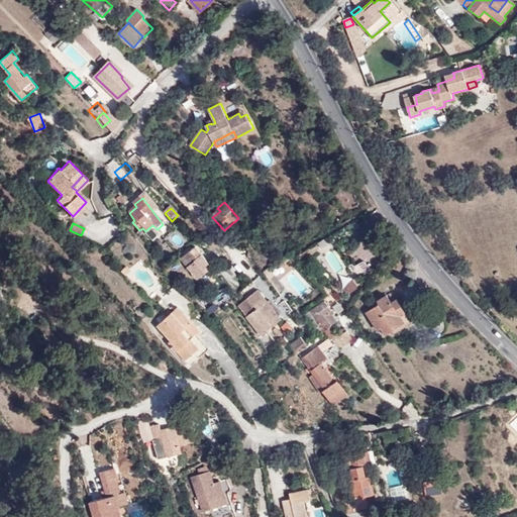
[(388,255),(400,247),(391,234),(379,242),(388,255)]
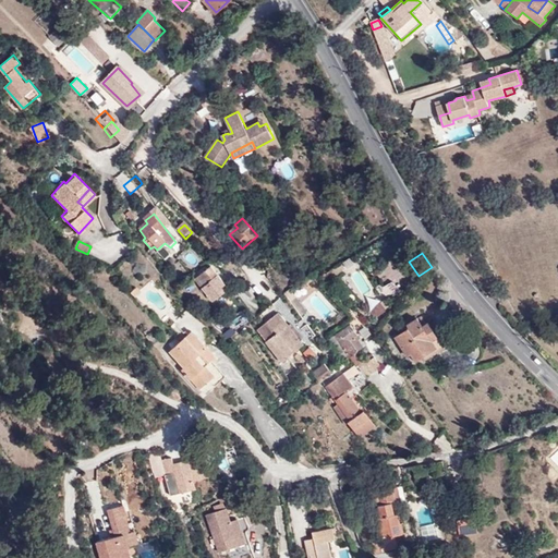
[(202,270),(198,267),(195,271),(197,275),(193,279),(211,300),(221,291),(217,286),(221,281),(206,266),(202,270)]
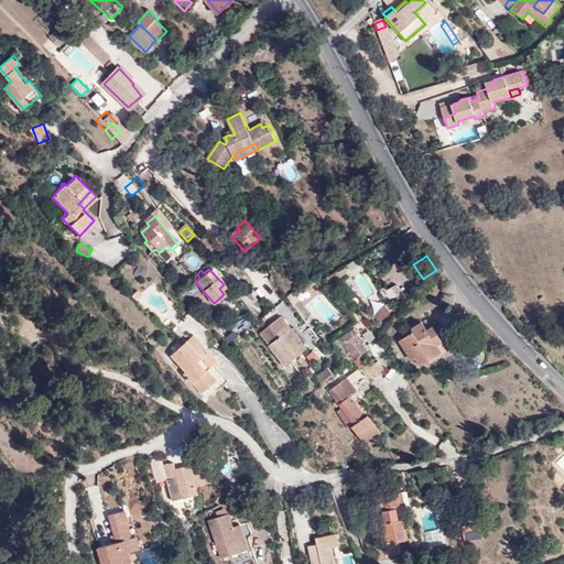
[(324,280),(328,286),(339,279),(335,272),(324,280)]
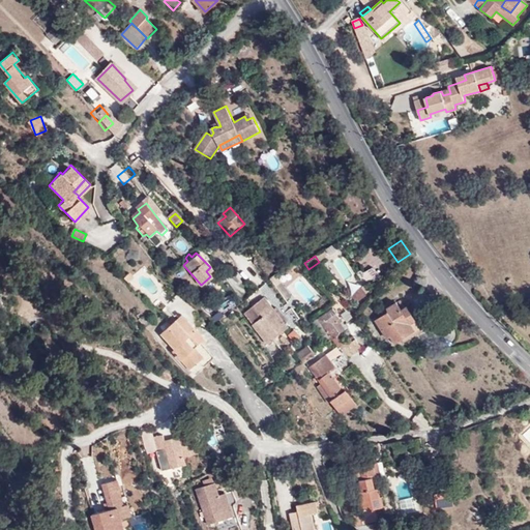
[(373,281),(380,276),(373,267),(363,273),(365,272),(373,281)]
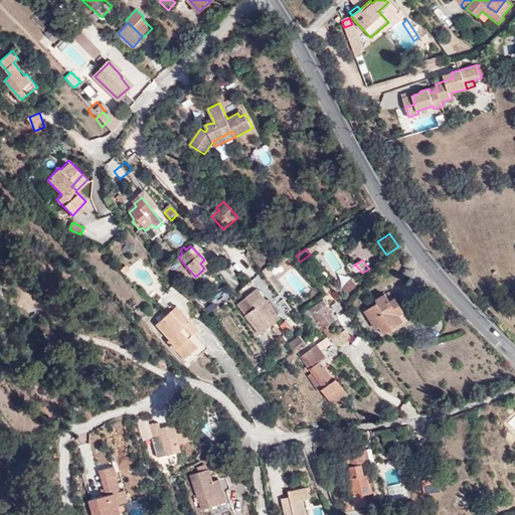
[(233,269),(227,262),(220,268),(227,275),(233,269)]
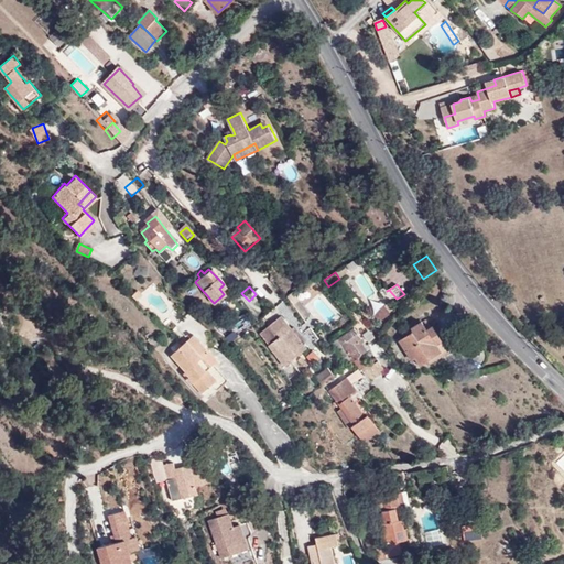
[(389,303),(397,299),(389,290),(387,291),(383,288),(379,291),(389,303)]
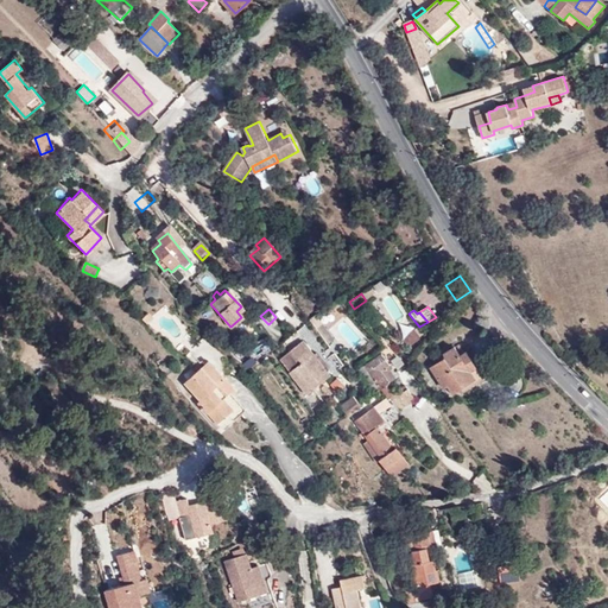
[(406,339),(412,346),(420,339),(416,331),(406,339)]
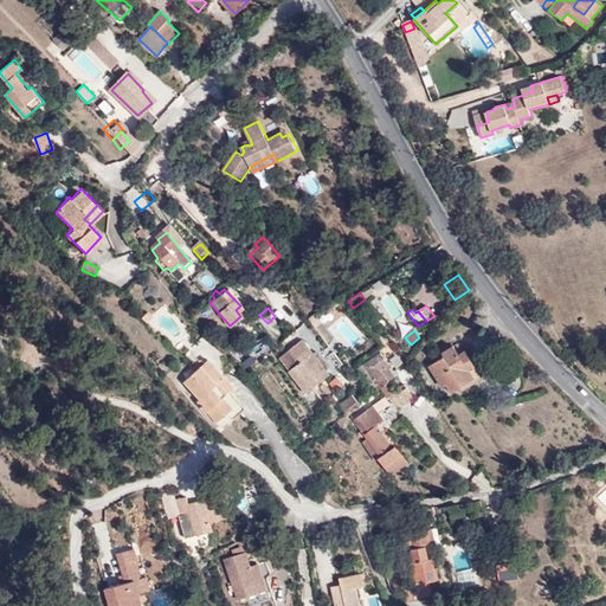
[(287,348),(277,355),(290,371),(308,392),(330,373),(313,352),(303,339),(289,350),(287,348)]
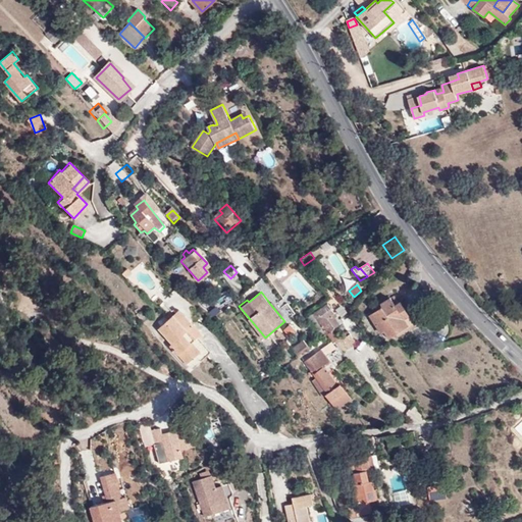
[(370,314),(381,332),(385,330),(389,336),(408,324),(404,318),(410,314),(402,301),(397,304),(392,296),(382,302),(384,306),(370,314)]
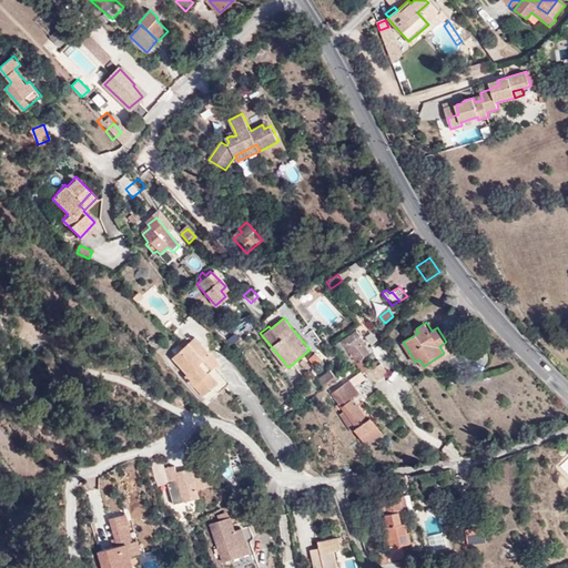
[(361,357),(365,354),(369,352),(364,343),(366,342),(357,328),(336,344),(341,350),(340,351),(351,365),(352,365),(361,357)]
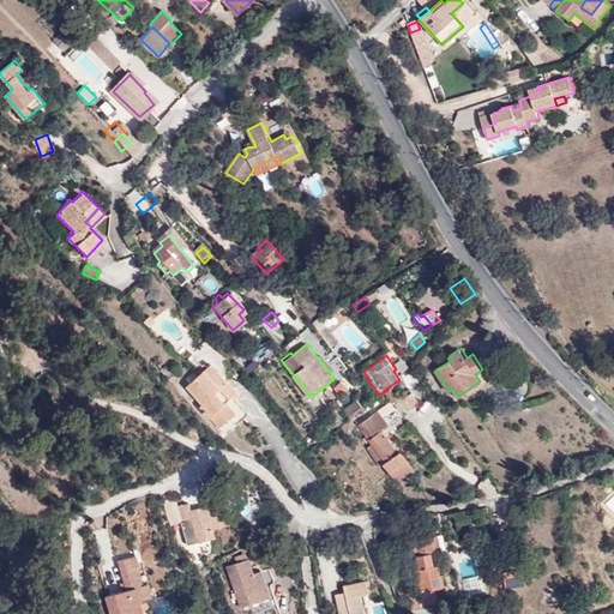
[(205,369),(232,398),(234,396),(238,392),(210,363),(205,369)]
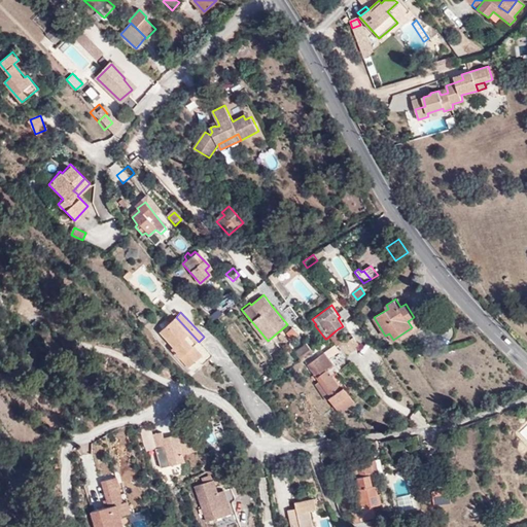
[(172,348),(189,366),(199,358),(204,364),(214,355),(201,340),(199,342),(176,317),(161,330),(175,345),(172,348)]
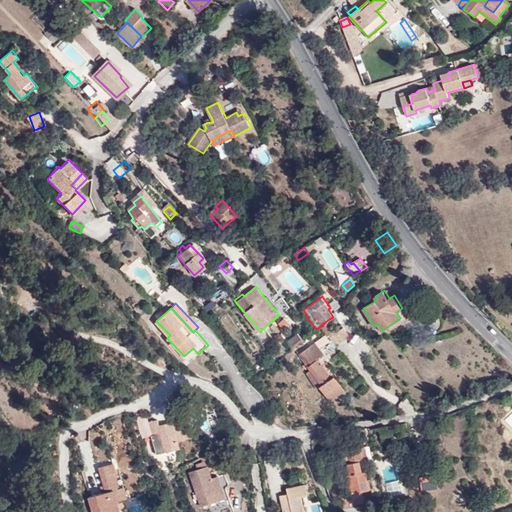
[(316,330),(333,317),(329,319),(325,322),(317,329),(316,329),(316,330)]
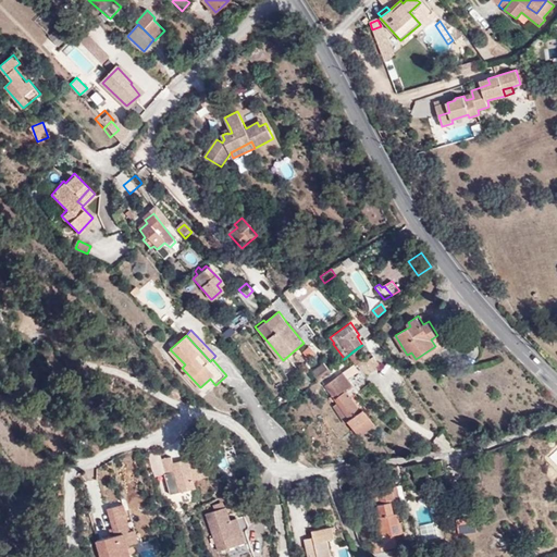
[(360,366),(374,355),(372,351),(363,358),(358,349),(349,356),(357,366),(359,363),(360,366)]
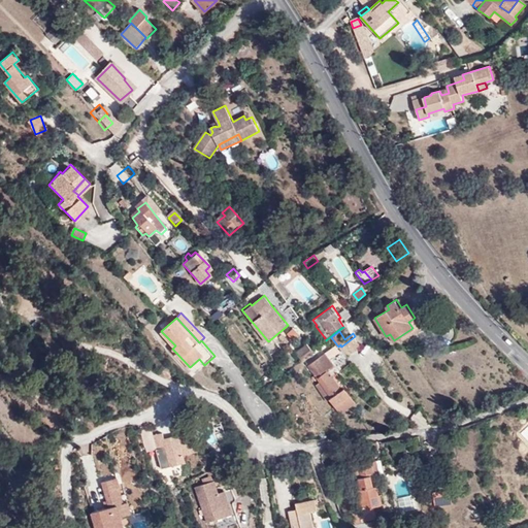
[(362,347),(355,336),(341,347),(349,357),(362,347)]
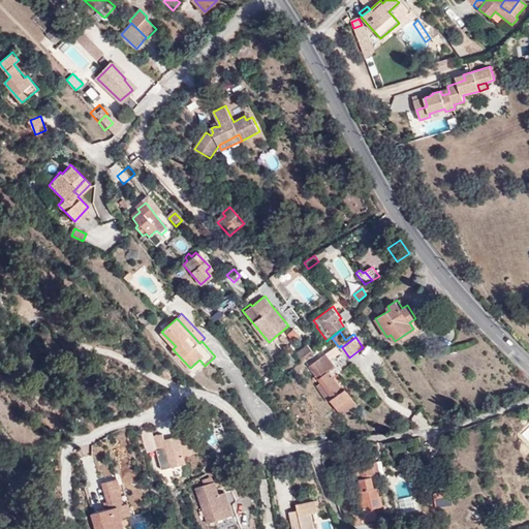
[(301,361),(312,349),(305,343),(294,353),(301,361)]
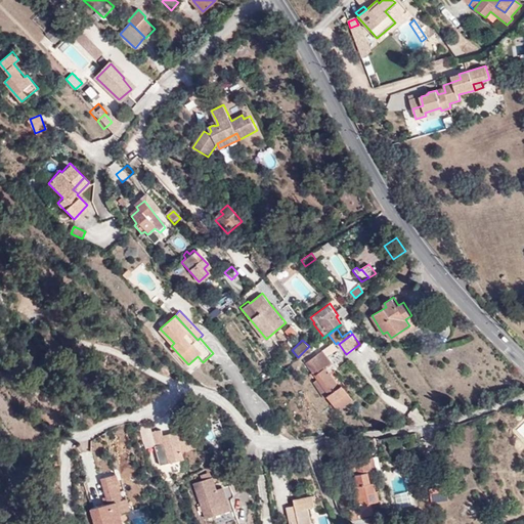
[(323,350),(305,363),(318,379),(312,383),(324,398),(329,396),(339,410),(353,399),(342,384),(341,386),(330,372),(328,373),(324,367),(325,366),(332,361),(323,350)]
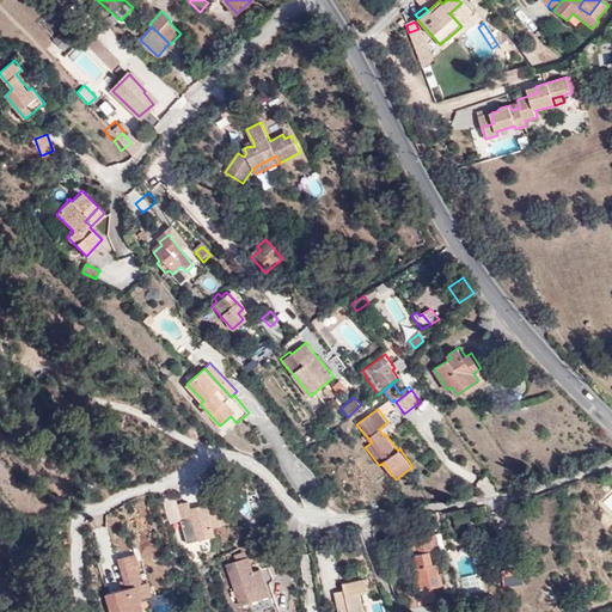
[(164,499),(169,515),(178,503),(175,495),(164,499)]
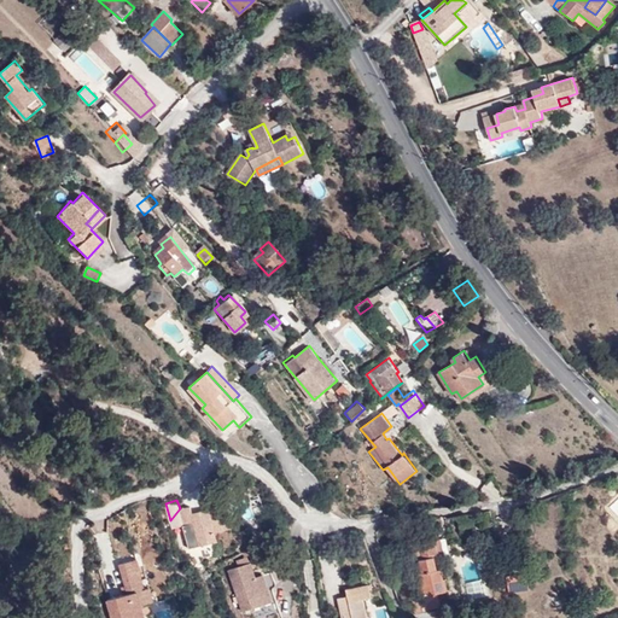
[(193,523),(200,546),(219,541),(216,532),(234,526),(226,500),(208,505),(209,508),(193,513),(191,506),(186,507),(181,514),(185,525),(193,523)]
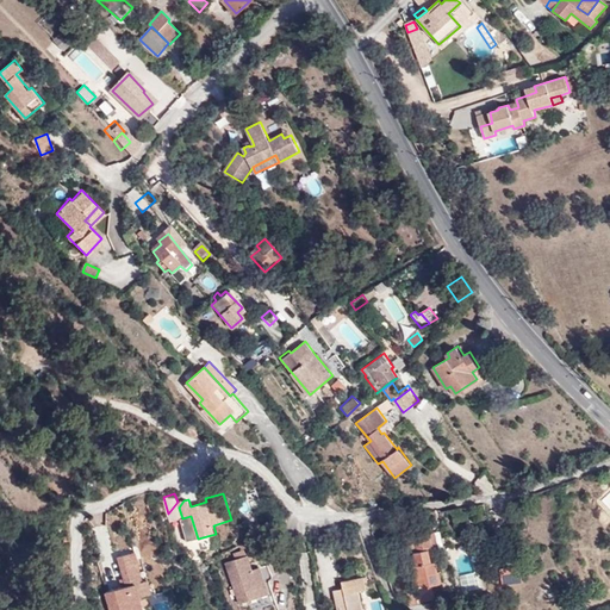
[(178,502),(168,514),(170,521),(178,509),(179,508),(178,503),(178,502)]
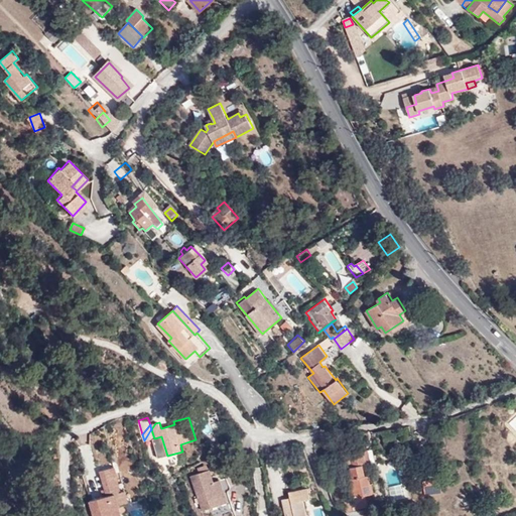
[(150,430),(144,440),(145,441),(154,438),(151,429),(150,430)]
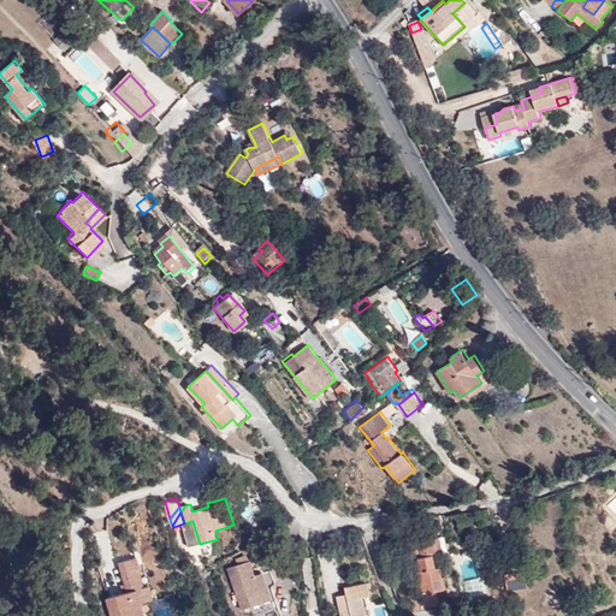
[(458,527),(474,523),(473,516),(466,516),(457,519),(458,527)]
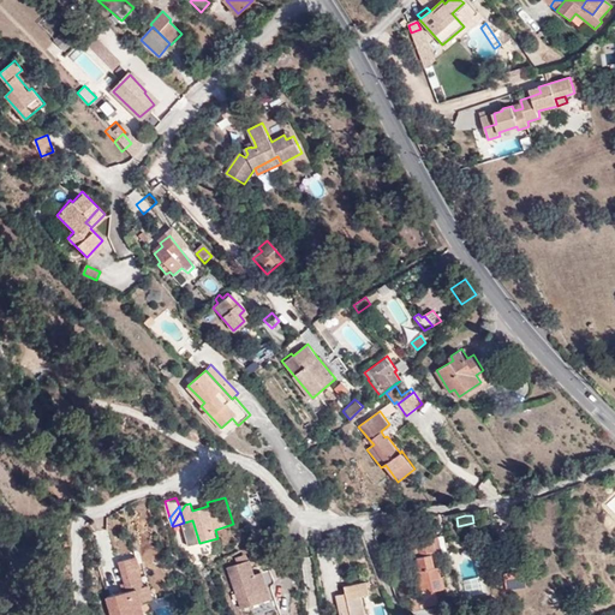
[(419,541),(418,532),(405,535),(406,543),(419,541)]
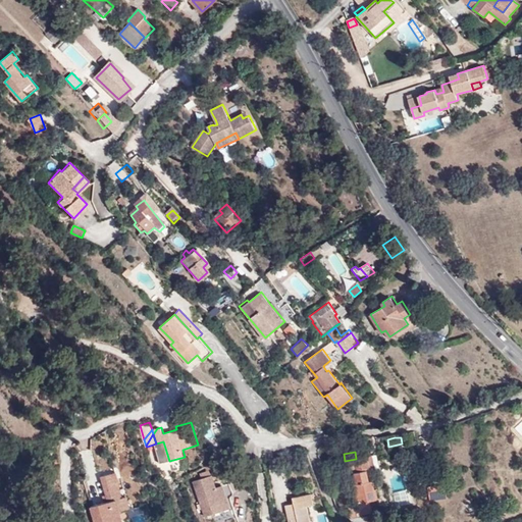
[(367,515),(372,514),(369,501),(377,499),(373,480),(370,480),(367,470),(380,467),(377,454),(372,455),(356,459),(345,461),(348,474),(355,472),(357,483),(354,484),(359,504),(351,506),(353,518),(367,515)]
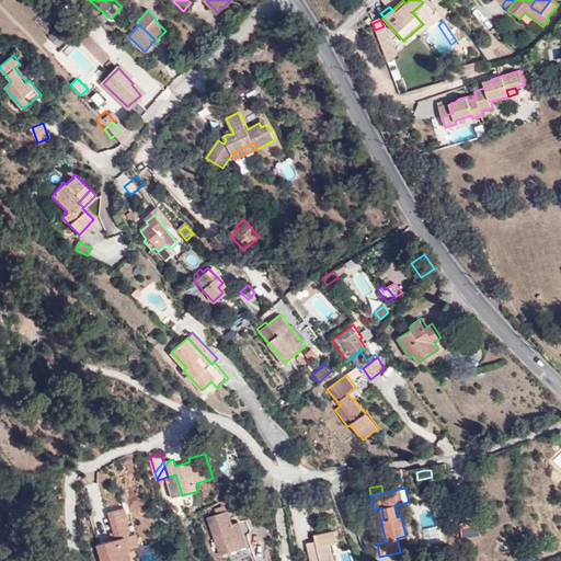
[(124,507),(109,513),(116,538),(99,544),(103,560),(126,560),(132,560),(128,550),(140,547),(136,533),(133,534),(124,507)]
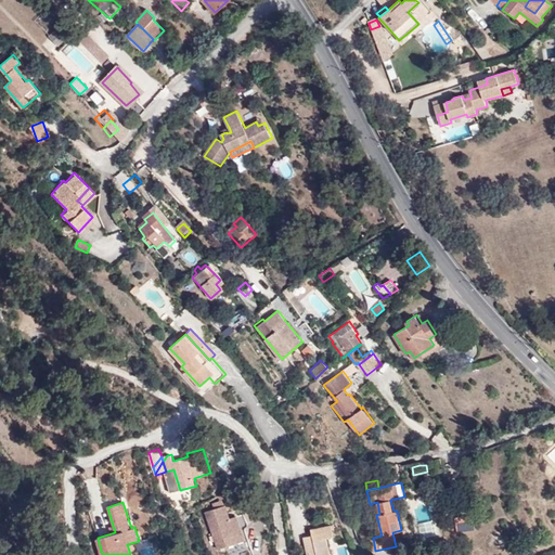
[(206,512),(219,549),(245,540),(249,539),(246,528),(247,528),(248,526),(248,525),(248,524),(245,513),(237,515),(230,518),(226,505),(206,512)]
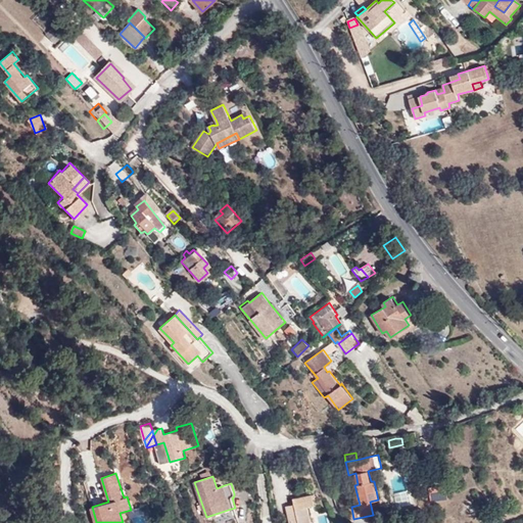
[(431,503),(448,500),(446,485),(429,488),(431,503)]
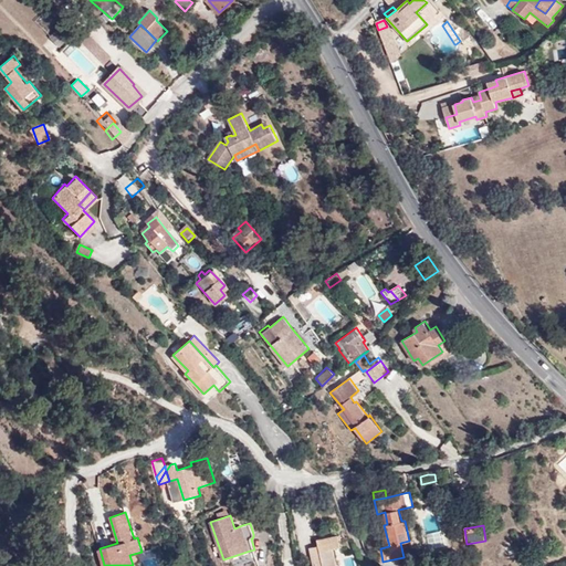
[(333,565),(337,564),(333,547),(341,546),(338,534),(317,540),(320,546),(311,548),(314,563),(317,562),(318,565),(333,565)]
